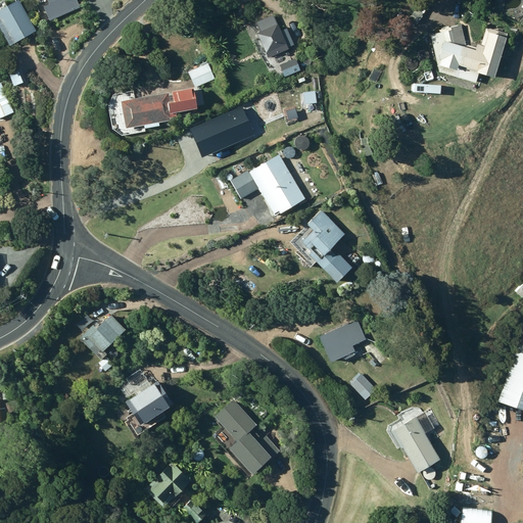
[(80,7),(77,0),(48,0),(50,3),(45,6),(51,20),(80,7)]
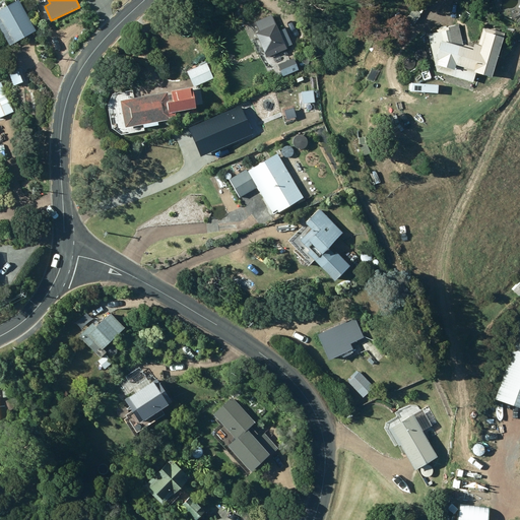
[(0,24),(13,47),(37,34),(19,4),(0,14),(0,24)]
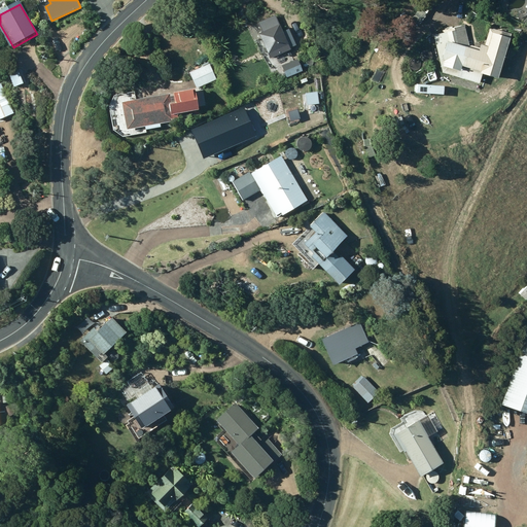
[(255,34),(268,59),(288,49),(288,48),(294,45),(286,29),(280,32),(277,26),(278,26),(274,15),(256,24),(260,32),(255,34)]
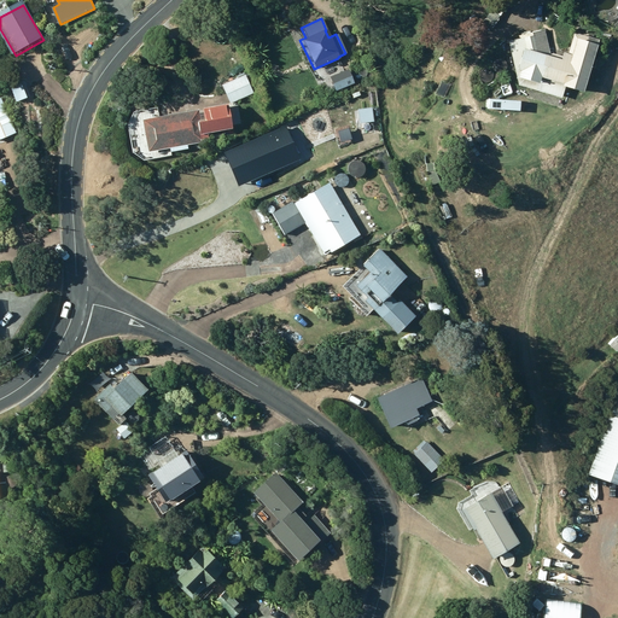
[(563,24),(570,29),(573,22),(566,18),(563,24)]
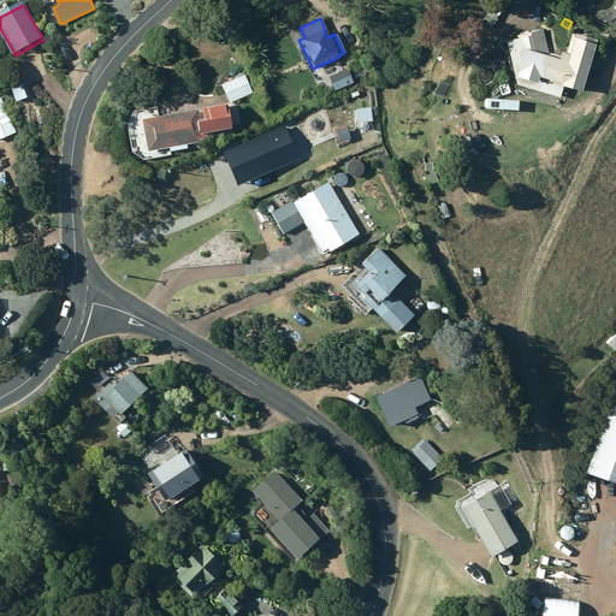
[(295,22),(284,28),(288,35),(298,29),(295,22)]
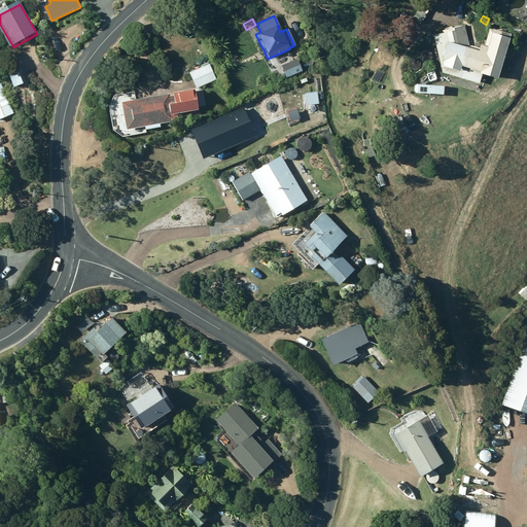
[(495,79),(506,39),(507,40),(510,35),(489,29),(484,46),(479,45),(478,48),(467,45),(463,26),(442,31),(442,33),(432,36),(441,73),(478,83),(481,75),(495,79)]
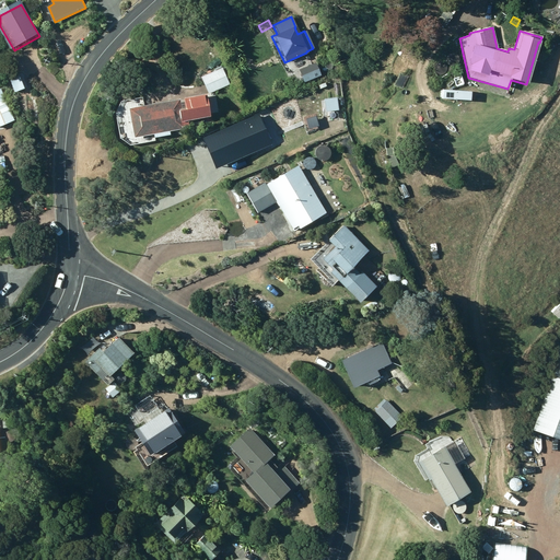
[(318,73),(314,63),(296,71),(302,81),(318,73)]
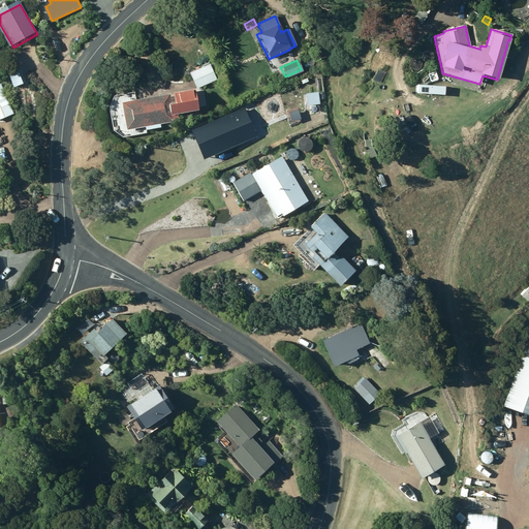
[(208,64),(188,73),(195,89),(215,80),(208,64)]
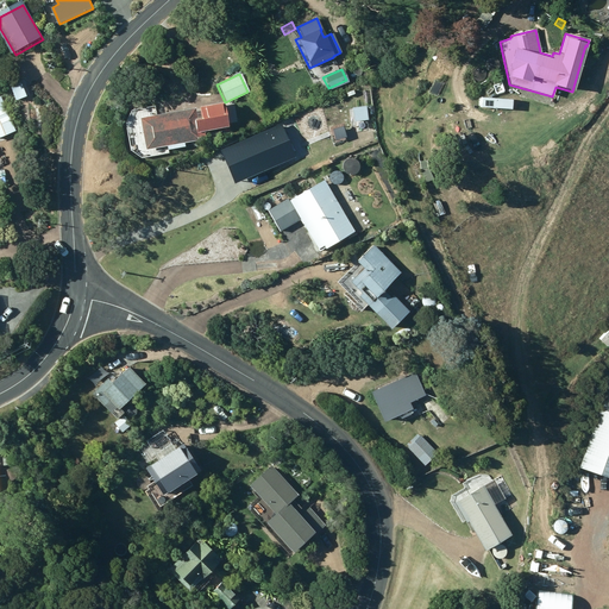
[(0,98),(0,137),(16,132),(2,98),(0,98)]
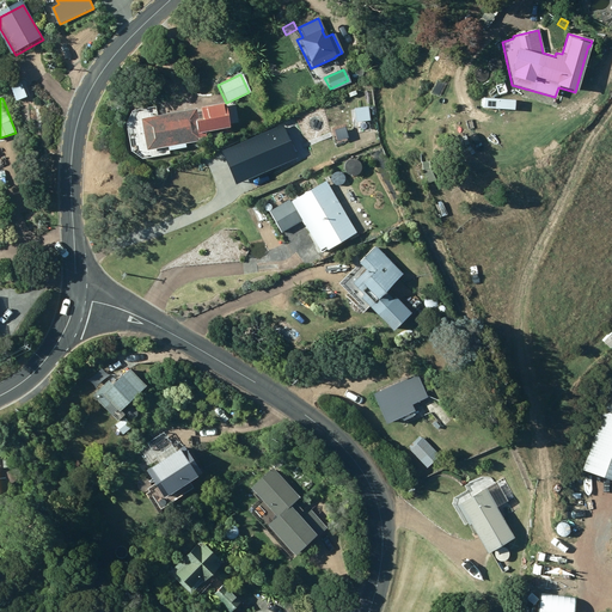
[(226,127),(222,104),(196,109),(199,117),(195,117),(194,110),(155,116),(154,106),(144,109),(145,118),(139,120),(145,151),(166,147),(166,151),(184,147),(183,145),(200,142),(197,132),(202,132),(204,140),(219,138),(218,129),(226,127)]
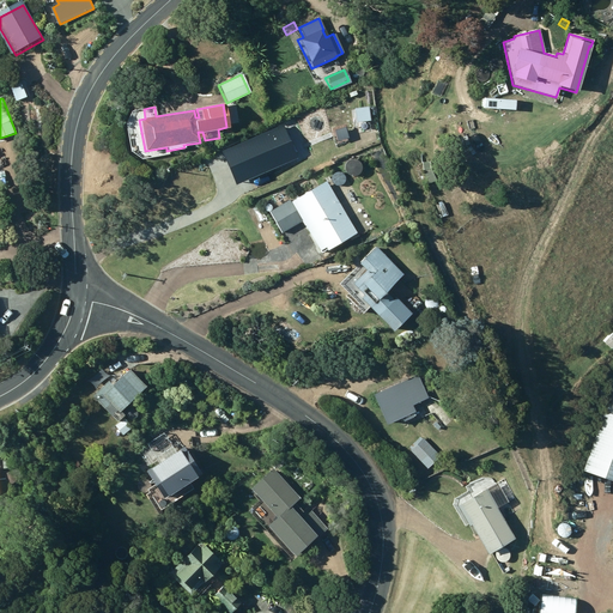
[(369,120),(368,108),(354,109),(356,121),(369,120)]
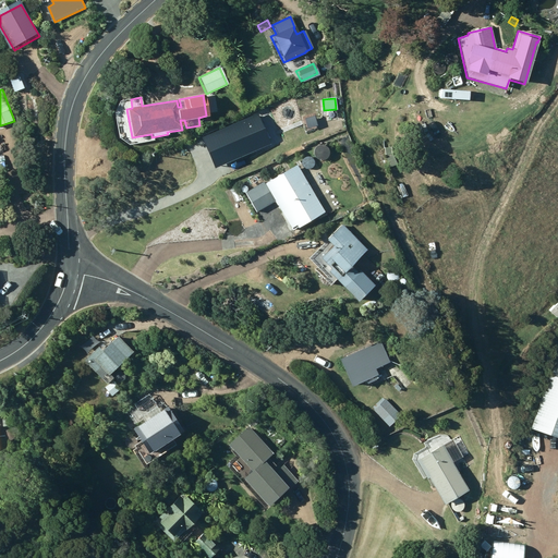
[(240,130),(201,147),(207,162),(213,160),(215,167),(251,150),(246,140),(254,136),(246,119),(237,123),(240,130)]
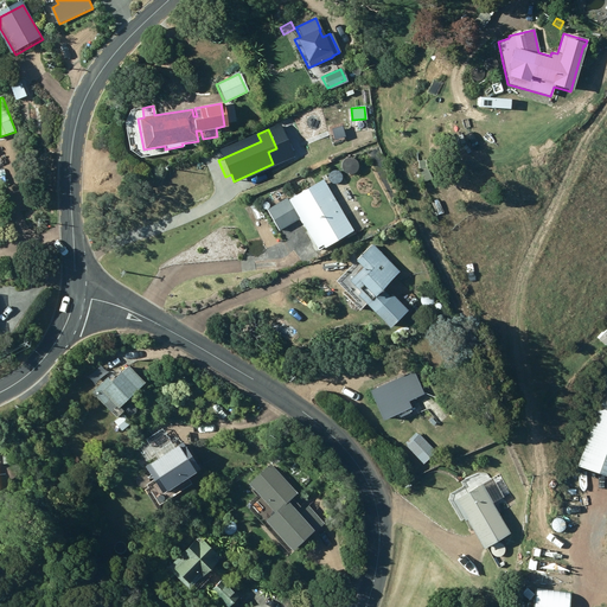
[(368,153),(359,157),(362,164),(358,165),(360,171),(365,168),(364,164),(370,160),(368,153)]
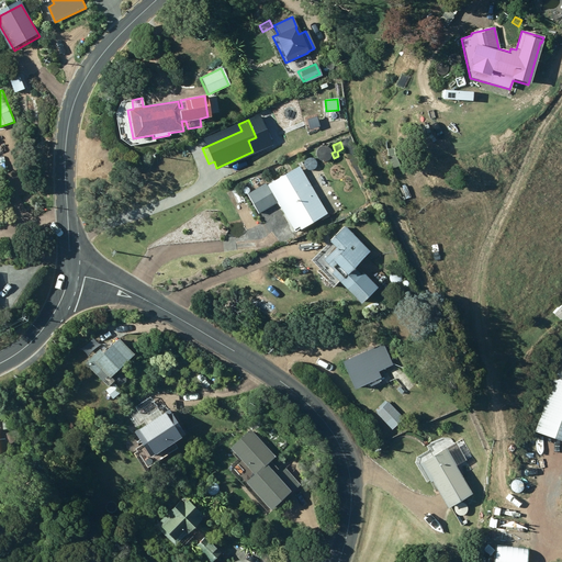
[(325,214),(298,166),(265,186),(263,183),(244,194),(256,214),(274,203),(290,231),(311,220),(312,222),(325,214)]
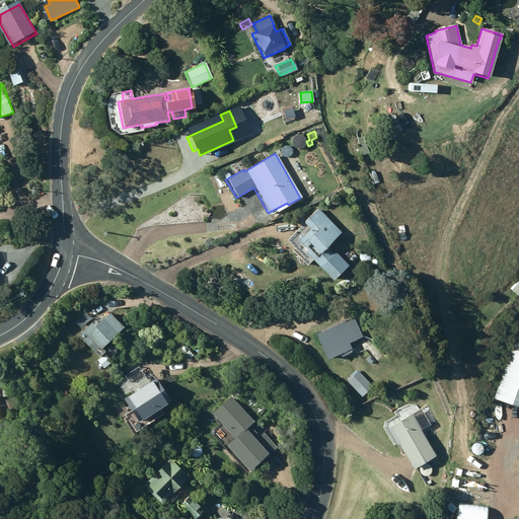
[(213,204),(204,187),(196,191),(206,208),(213,204)]
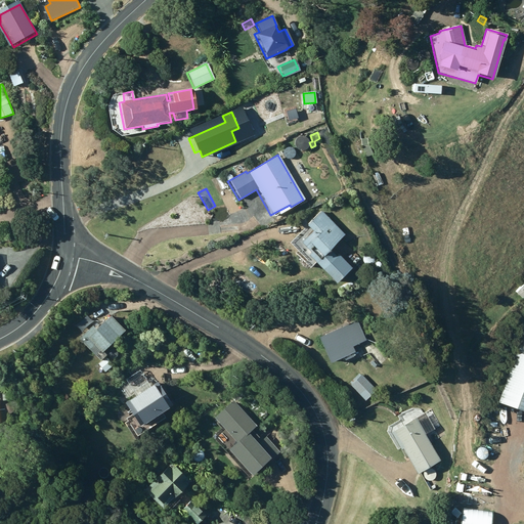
[(343,234),(320,211),(304,226),(309,231),(298,243),(308,253),(306,256),(334,285),(350,268),(336,255),(332,259),(324,252),(343,234)]
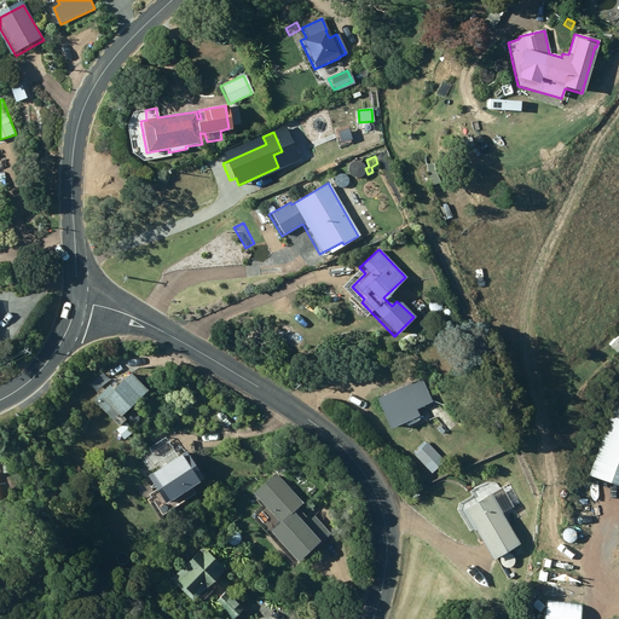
[(123,416),(150,392),(132,374),(115,391),(110,385),(94,400),(121,427),(127,421),(123,416)]
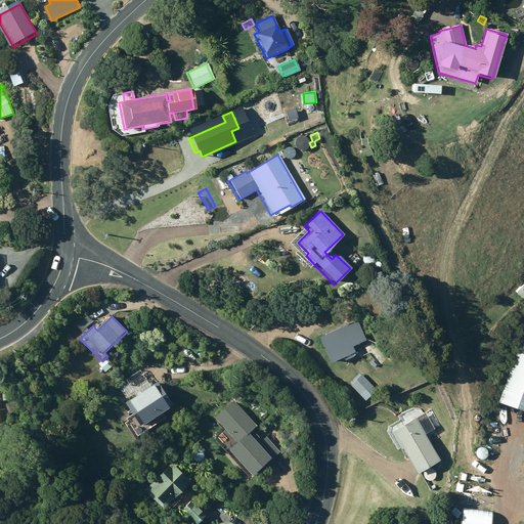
[(355,320),(316,338),(328,364),(353,353),(350,347),(364,341),(355,320)]
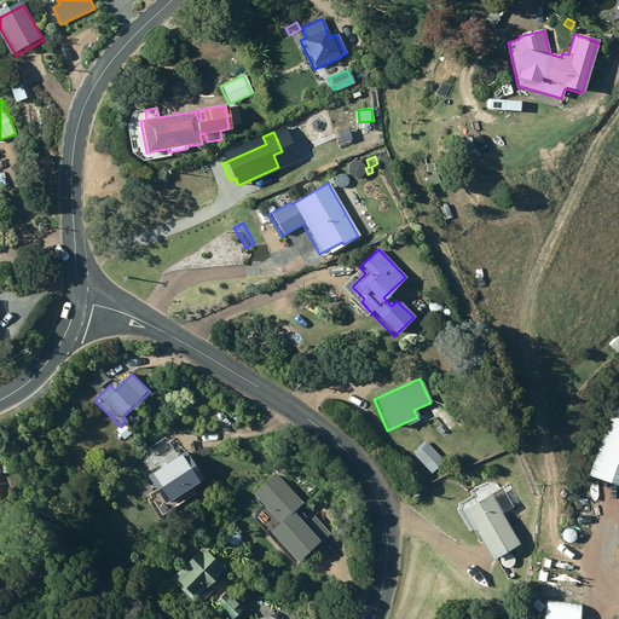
[(618,392),(615,392),(585,476),(618,487),(618,392)]
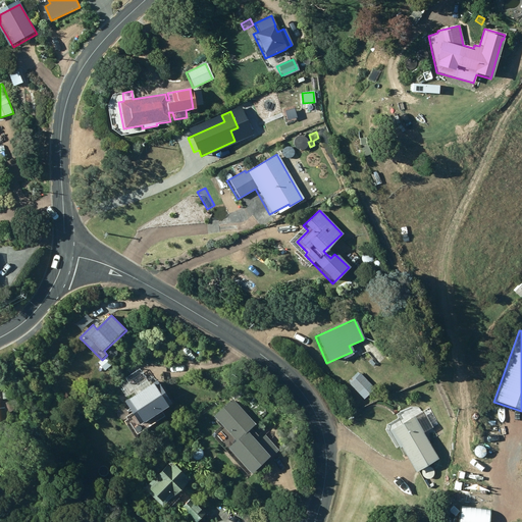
[(346,380),(363,399),(374,389),(356,370),(346,380)]
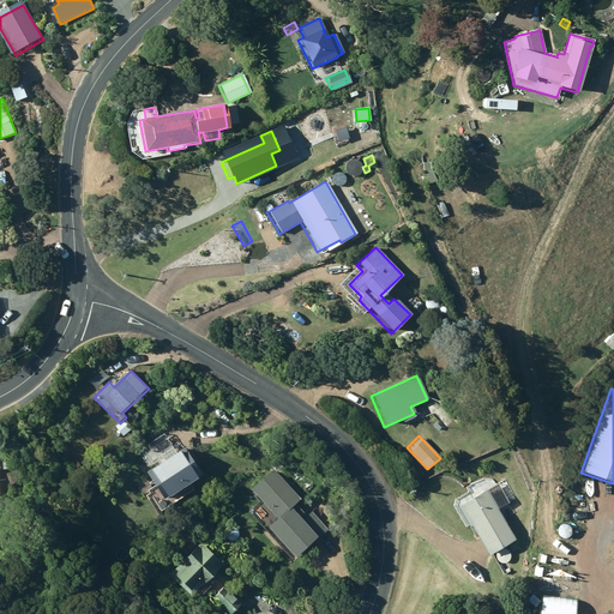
[(167,501),(205,476),(187,449),(178,455),(174,447),(157,458),(162,465),(149,474),(167,501)]
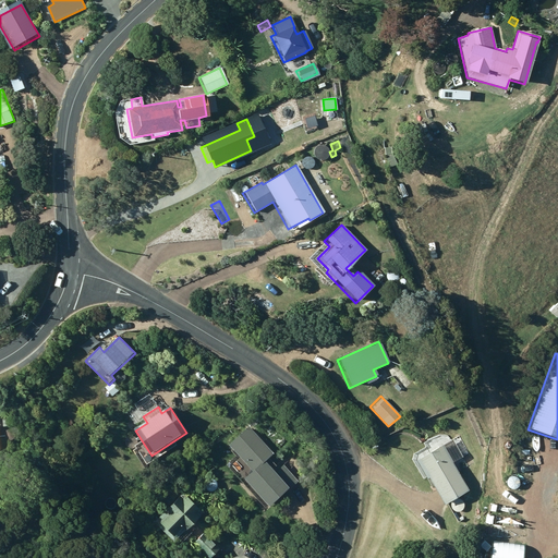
[(274,455),(250,427),(230,445),(254,472),(245,480),(263,498),(271,507),(299,482),(286,466),(277,473),(266,461),(274,455)]
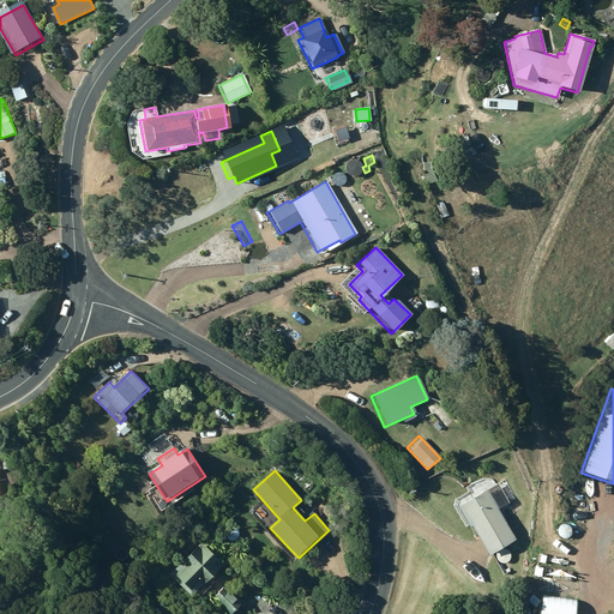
[(482,489),(487,488),(488,485),(487,481),(483,479),(480,480),(477,483),(479,487),(482,489)]
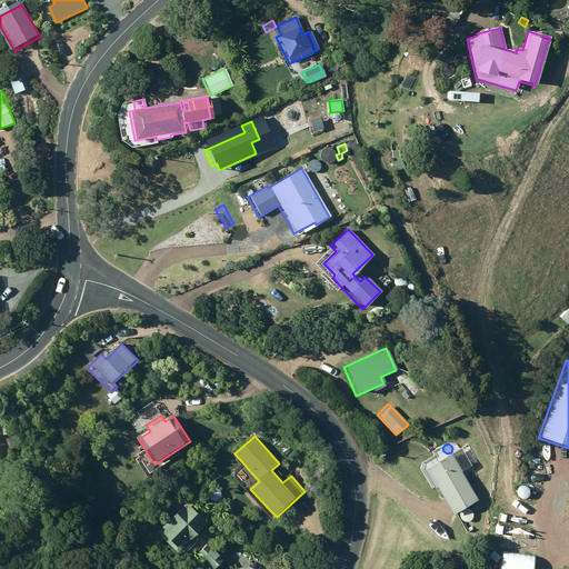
[(450,516),(477,501),(450,455),(420,471),(430,490),(435,488),(450,516)]
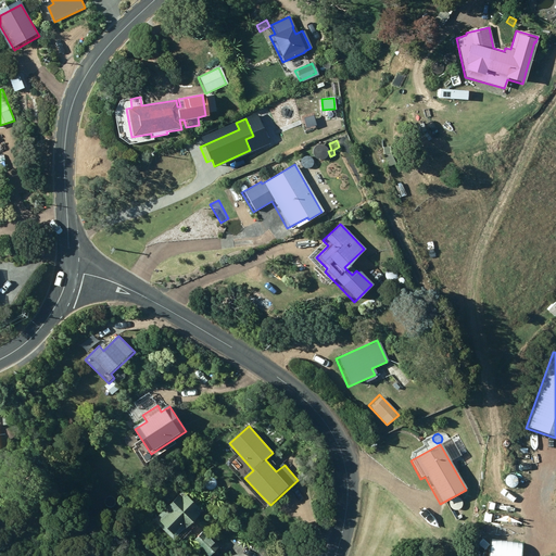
[(186,488),(154,520),(175,541),(186,529),(187,530),(201,515),(201,514),(206,507),(186,488)]
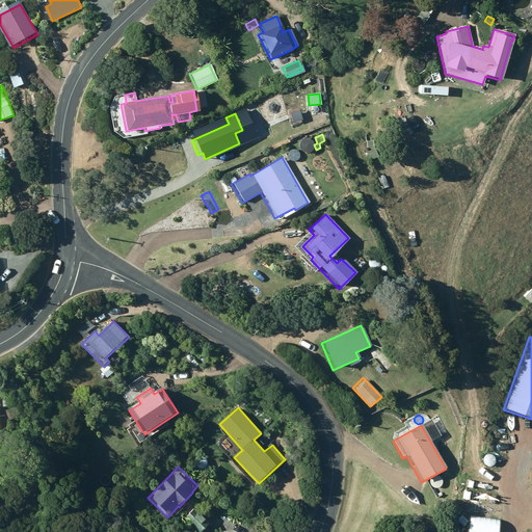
[(210,525),(201,514),(197,516),(192,511),(187,517),(203,531),(210,525)]
